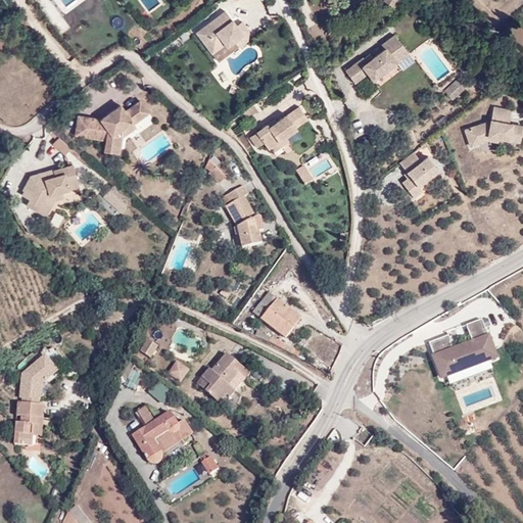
[(242,22),(238,26),(227,11),(197,34),(212,53),(226,44),(228,47),(235,43),(240,47),(248,41),(250,32),(242,22)]
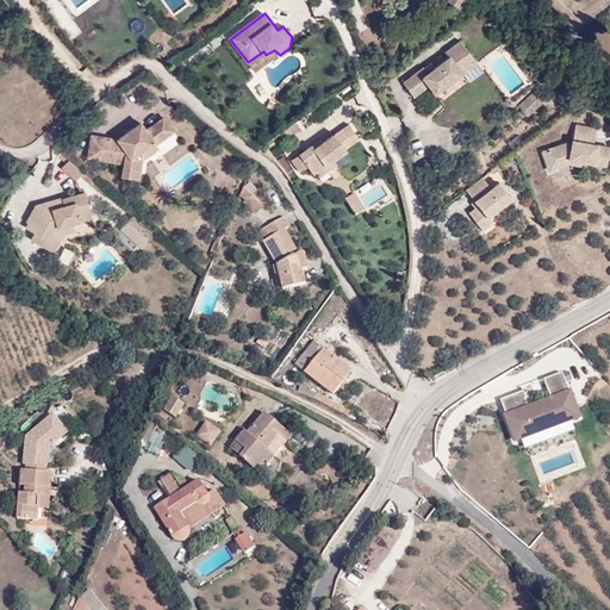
[(436,67),(435,64),(405,83),(416,100),(431,89),(435,95),(480,66),(464,42),(447,53),(449,58),(436,67)]
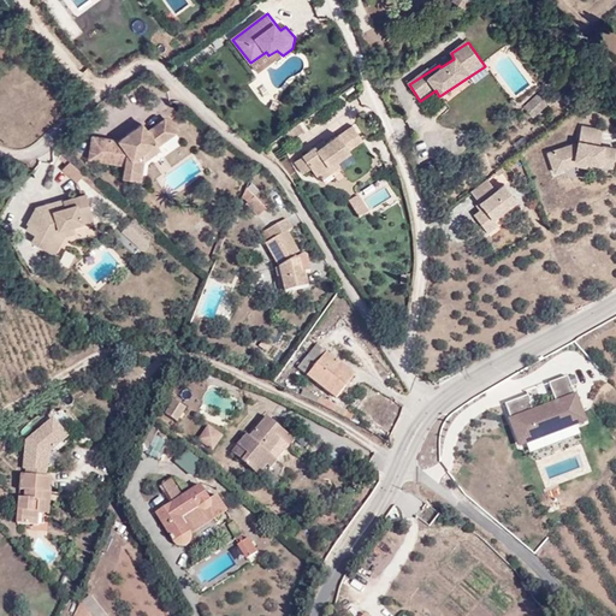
[(276,95),(268,92),(260,81),(253,87),(261,98),(265,100),(272,104),(270,110),(274,112),(278,104),(273,101),(276,95)]
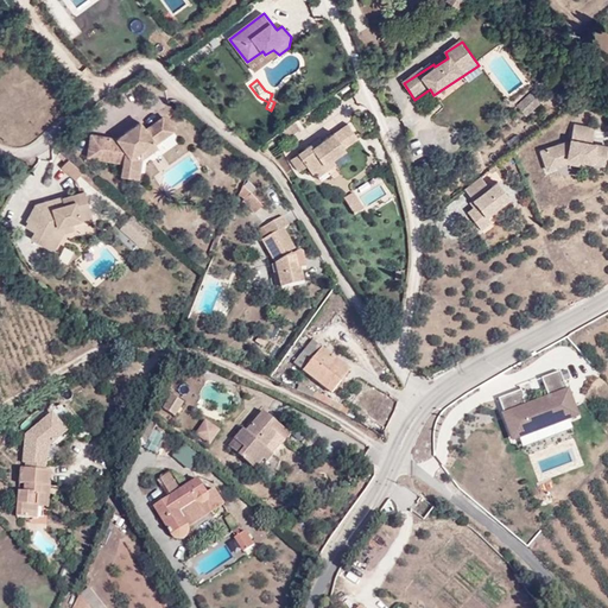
[(539,103),(531,94),(519,106),(527,114),(539,103)]
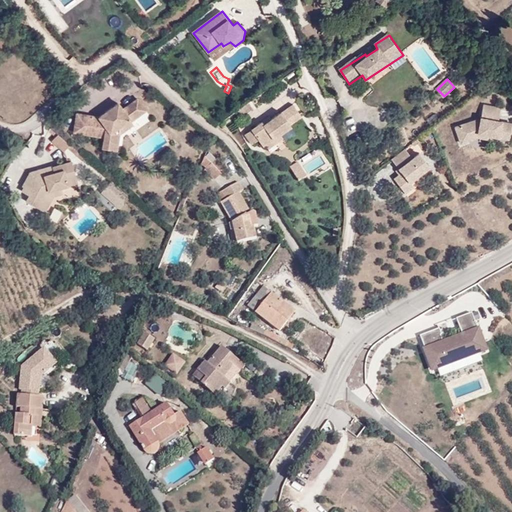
[(134,124),(132,120),(146,111),(138,100),(124,109),(119,103),(99,117),(78,114),(76,133),(106,137),(105,147),(119,149),(121,133),(134,124)]
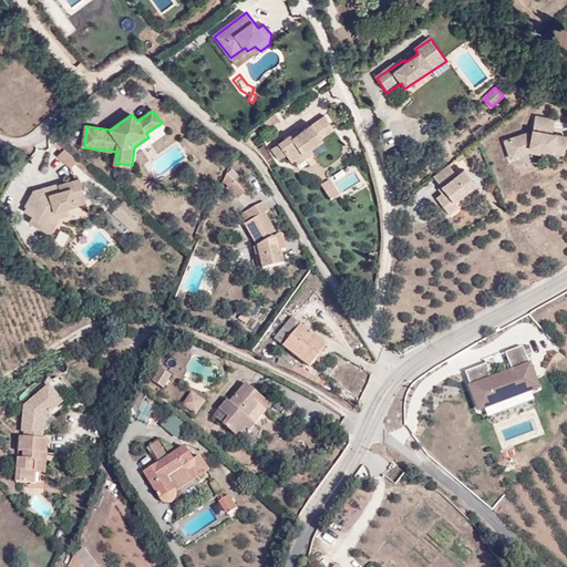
[(504,141),(509,160),(531,153),(540,155),(540,152),(563,156),(566,136),(552,133),(555,120),(536,115),(532,131),(504,141)]
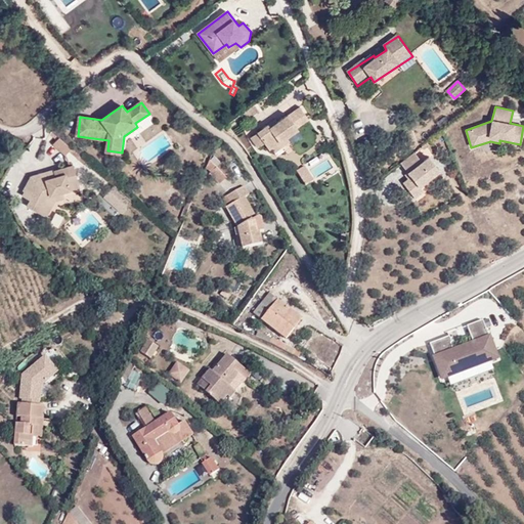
[(255,113),(252,107),(244,113),(248,118),(255,113)]
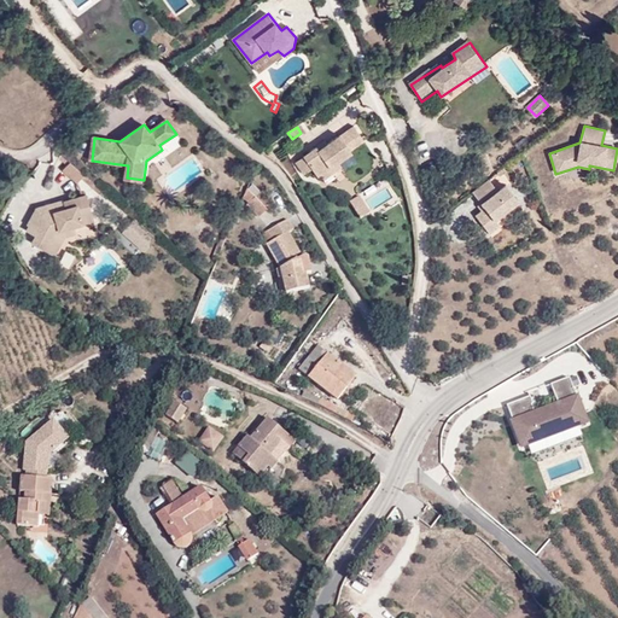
[(337,164),(350,155),(349,152),(363,143),(353,128),(339,138),(326,146),(318,152),(315,149),(303,158),(312,170),(318,179),(320,176),(337,164)]
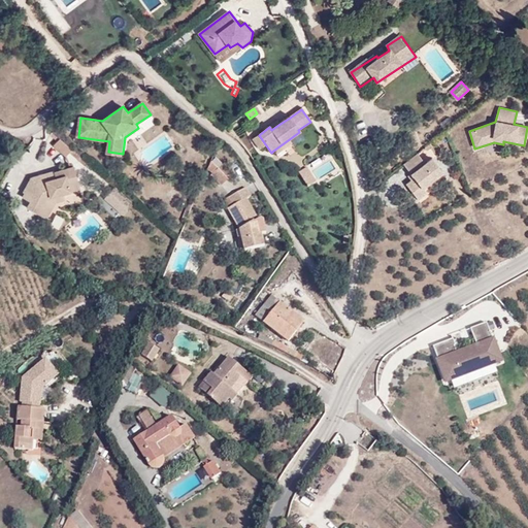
[(266,145),(259,135),(253,139),(260,150),(266,145)]
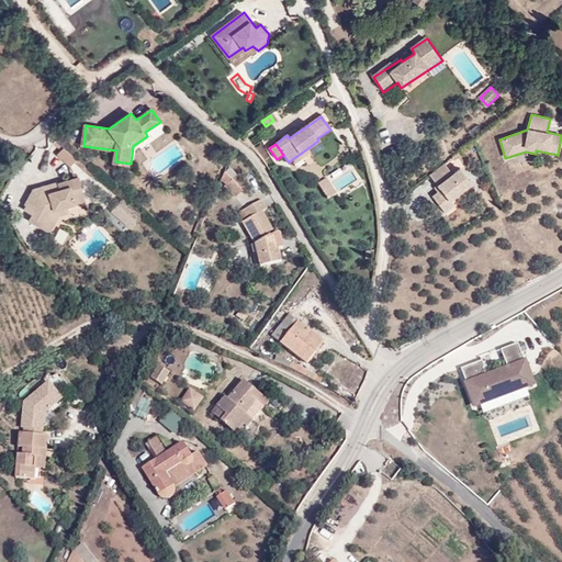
[(294,165),(310,154),(306,149),(291,160),(294,165)]
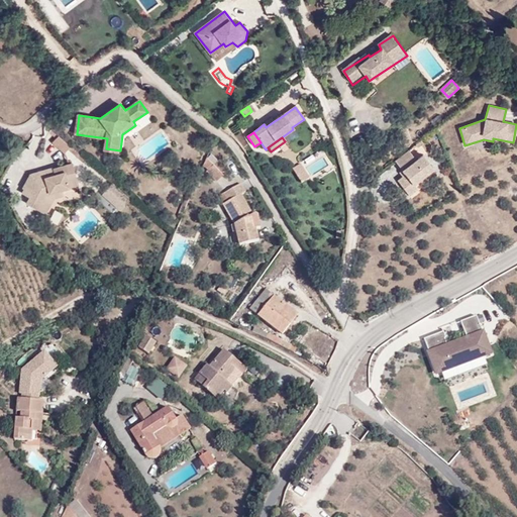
[(415,161),(409,152),(396,163),(405,176),(398,181),(409,196),(417,190),(413,186),(433,171),(422,154),(415,161)]
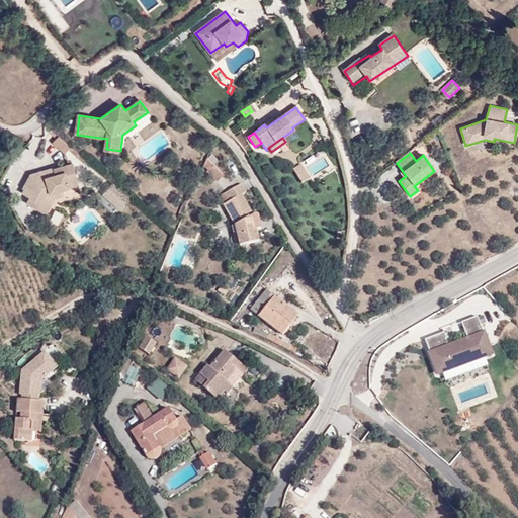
[(206,170),(212,163),(206,157),(202,166),(206,170)]
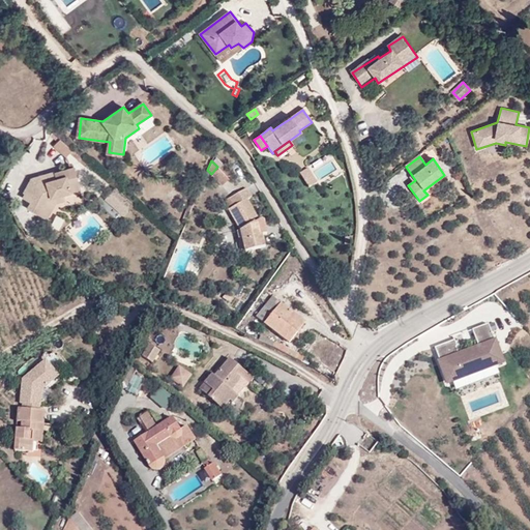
[(217,167),(218,168),(227,176),(231,172),(222,163),(217,167)]
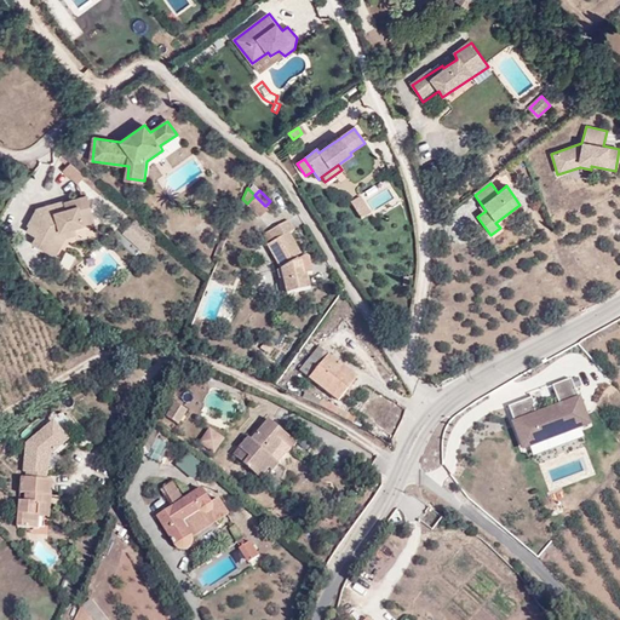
[(260,216),(268,208),(265,206),(256,196),(254,195),(247,204),(260,216)]
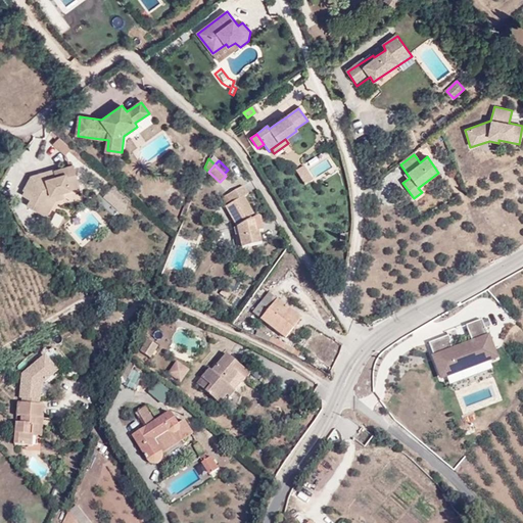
[(51,195),(62,192),(79,187),(74,167),(55,172),(55,171),(45,174),(46,178),(41,179),(40,175),(32,177),(25,191),(26,192),(24,196),(31,200),(28,206),(46,217),(49,211),(44,207),(51,195)]
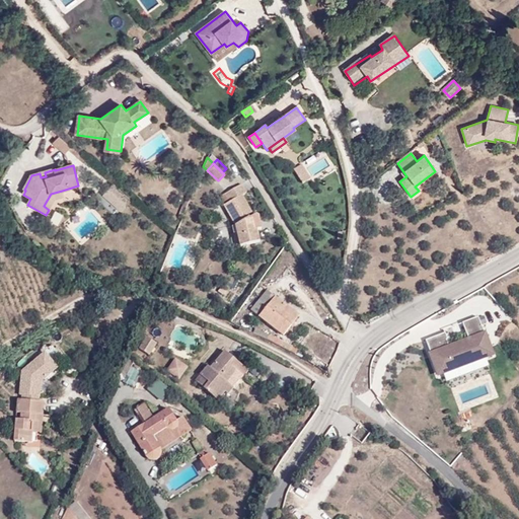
[(302,184),(311,179),(303,166),(294,171),(302,184)]
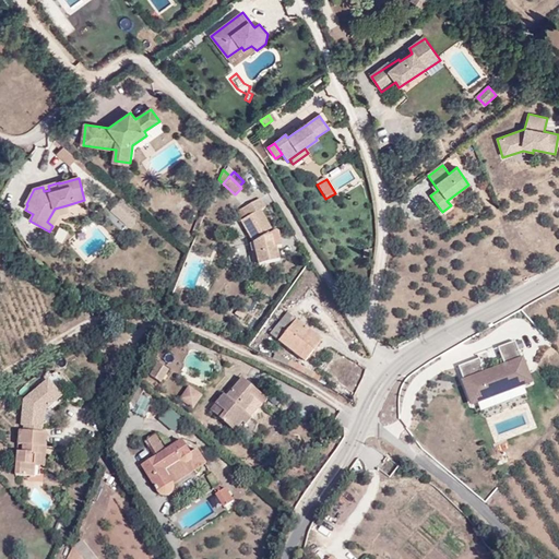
[(241,221),(253,242),(256,249),(260,264),(280,260),(277,248),(275,240),(280,238),(277,232),(276,232),(273,232),(261,210),(265,207),(260,199),(242,207),(247,217),(241,221)]
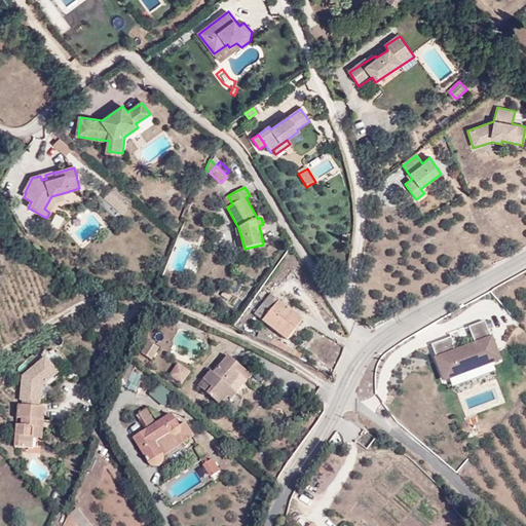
[(55,201),(65,198),(63,193),(51,196),(44,209),(49,213),(55,201)]
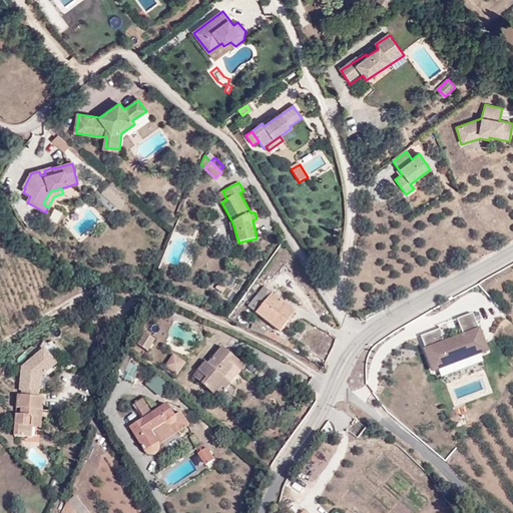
[(53,208),(48,219),(56,223),(61,213),(53,208)]
